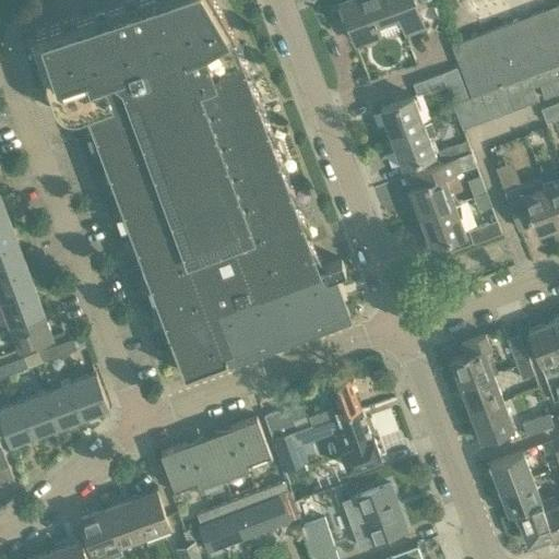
[(324,265),(316,251),(306,234),(304,235),(299,223),(302,221),(304,222),(305,222),(294,203),(292,204),(287,192),(292,190),(292,191),(293,191),(282,173),(280,173),(275,161),(280,159),(281,161),(282,161),(271,142),(269,142),(264,130),(269,129),(269,130),(270,130),(259,110),(257,111),(252,99),(257,98),(257,99),(259,98),(248,80),(246,81),(240,69),(245,68),(246,69),(247,68),(236,49),(234,50),(229,38),(234,37),(234,38),(237,36),(215,0),(128,0),(30,33),(54,105),(55,106),(56,108),(57,109),(60,113),(63,114),(67,116),(69,116),(72,117),(74,117),(76,117),(80,116),(86,114),(91,140),(92,140),(92,138),(97,135),(102,149),(99,150),(105,176),(106,176),(106,174),(110,173),(116,185),(114,186),(118,213),(119,212),(119,211),(125,209),(129,222),(127,223),(132,250),(133,249),(133,248),(139,246),(143,259),(141,260),(145,286),(147,286),(146,285),(152,283),(157,296),(155,297),(159,323),(161,323),(161,321),(166,320),(170,332),(168,333),(182,370),(227,353),(223,343),(229,340),(235,355),(349,312),(334,272),(345,268),(342,259),(324,265)]
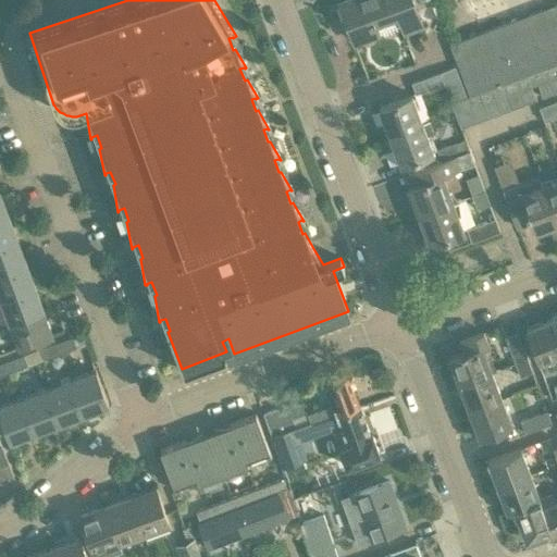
[(405,33),(422,26),(411,0),(347,0),(339,3),(354,41),(378,33),(373,23),(397,14),(405,33)]
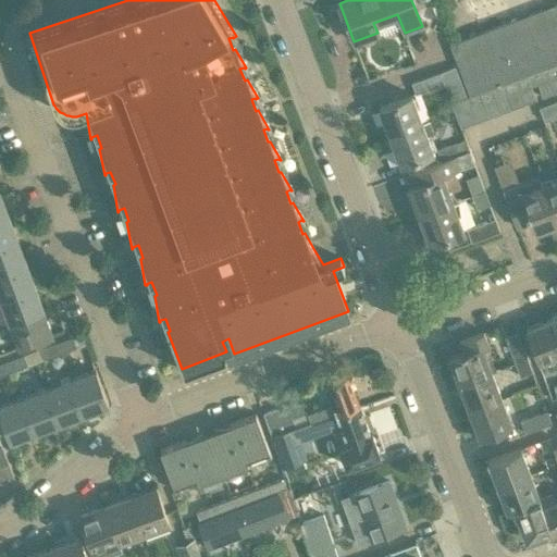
[(556,3),(450,44),(471,96),(480,93),(492,88),(503,85),(515,81),(530,75),(544,70),(556,64),(556,3)]
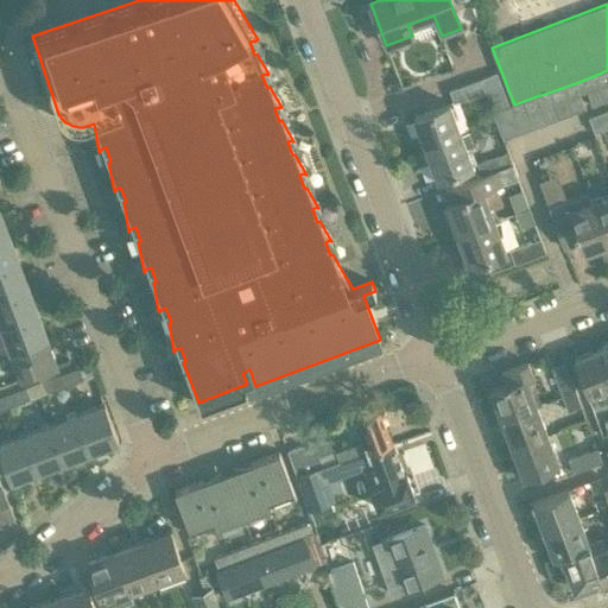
[(607,70),(594,76),(599,87),(607,83),(607,70)]
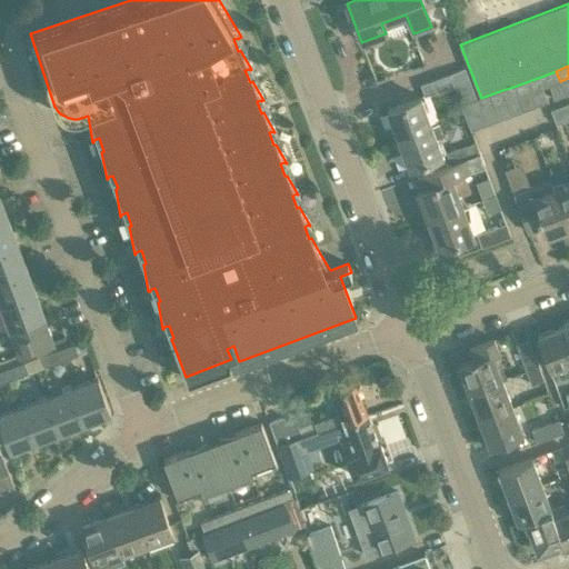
[(541,77),(546,88),(550,86),(560,81),(556,71),(541,77)]
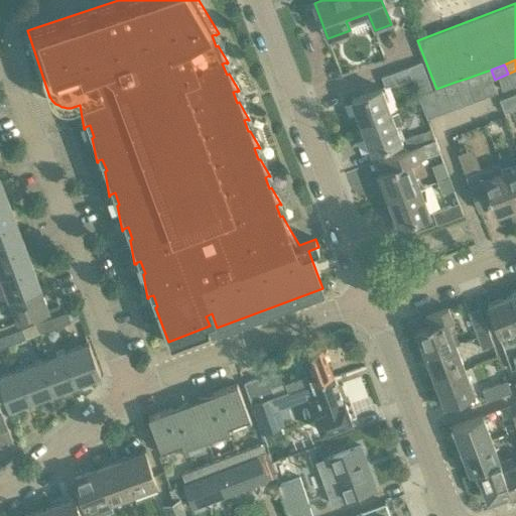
[(386,88),(411,79),(407,69),(382,78),(386,88)]
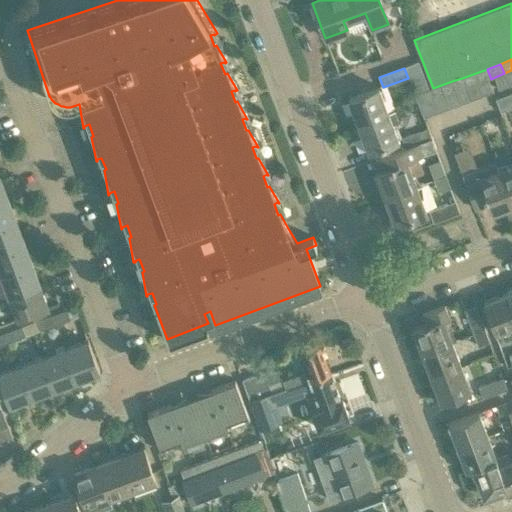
[(473,74),(477,83),(487,79),(487,80),(491,79),(487,69),(473,74)]
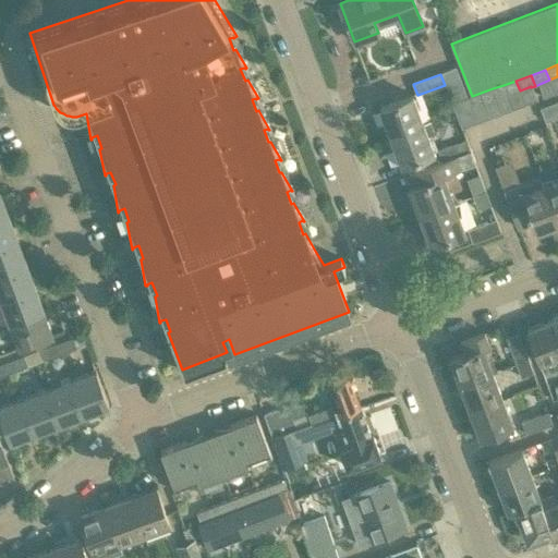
[(543,98),(554,94),(549,80),(540,84),(543,98)]
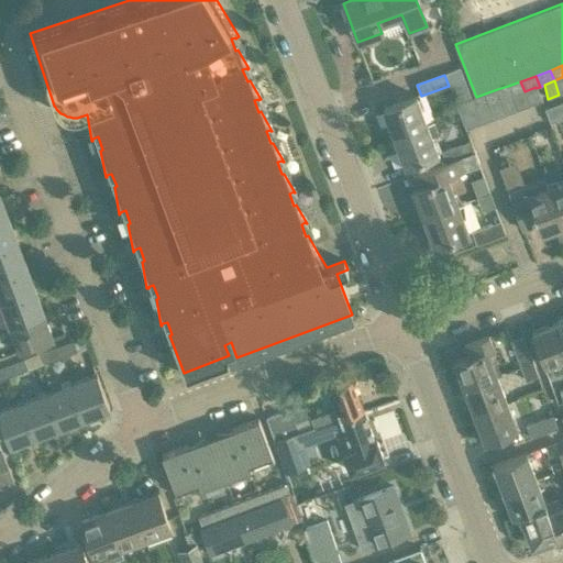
[(508,86),(518,110),(529,106),(525,91),(520,81),(508,86)]
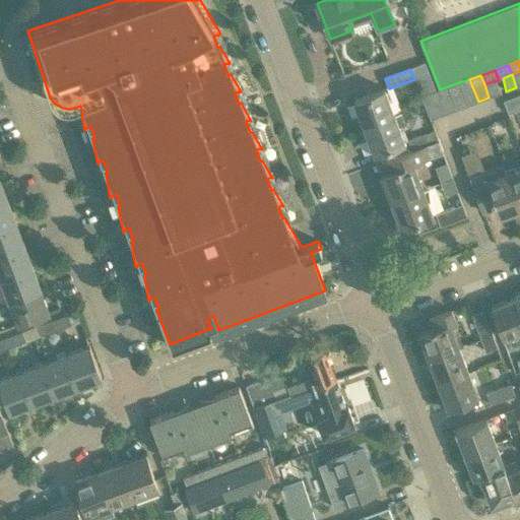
[(459,82),(467,106),(478,102),(469,79),(459,82)]
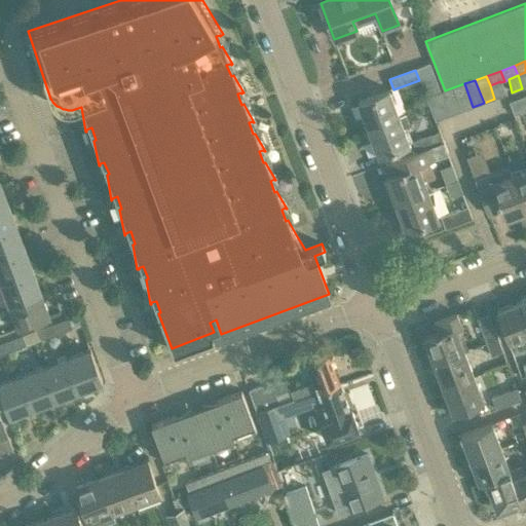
[(490,85),(494,99),(506,95),(500,82),(500,81),(490,85)]
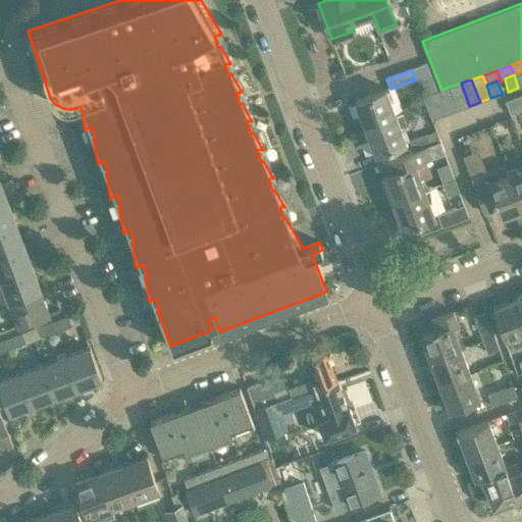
[(450,87),(458,110),(469,106),(461,83),(450,87)]
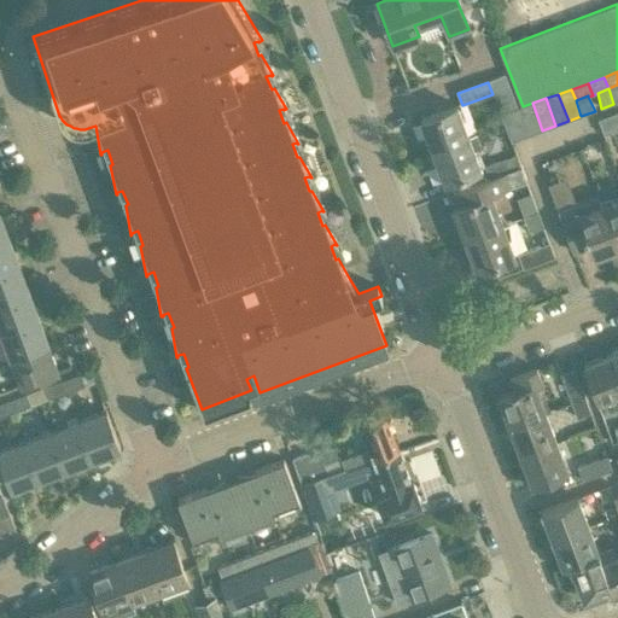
[(523,106),(519,108),(529,135),(542,130),(532,103),(523,106)]
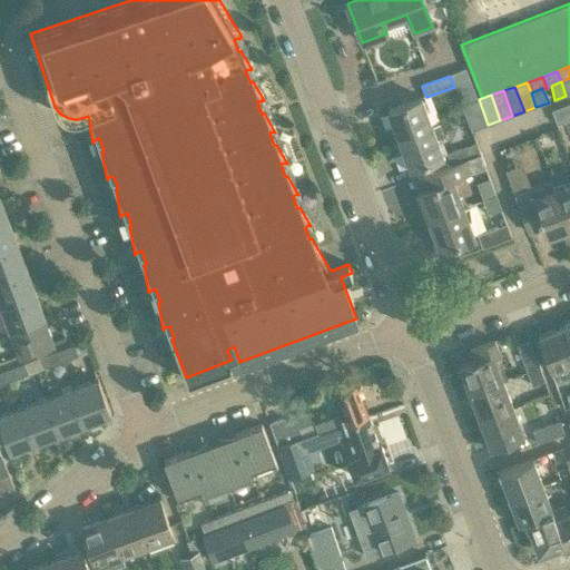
[(387,110),(400,139),(438,125),(438,124),(433,125),(422,97),(387,110)]
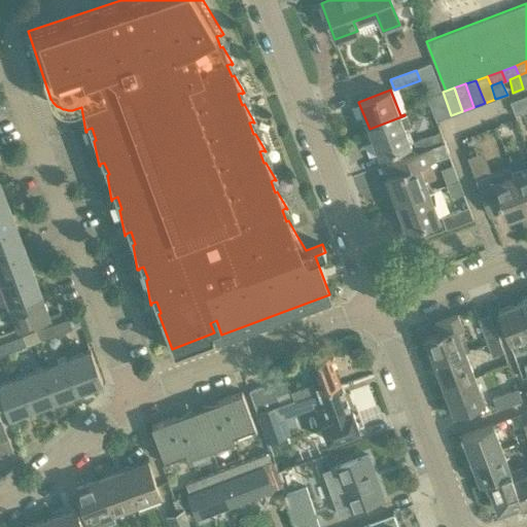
[(435,121),(436,120),(451,115),(443,92),(427,97),(426,98),(435,121)]
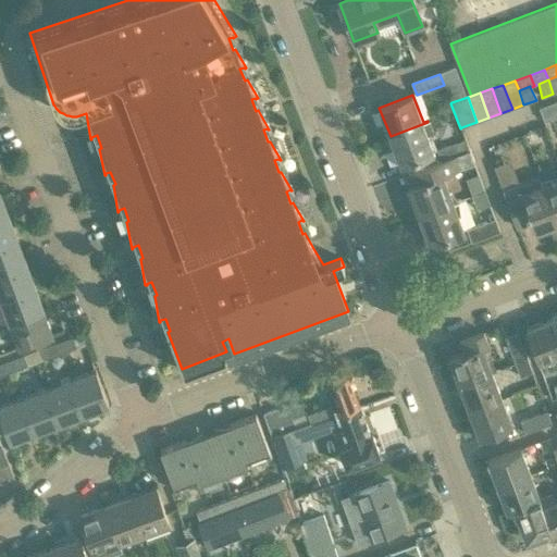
[(539,108),(544,122),(556,116),(556,101),(539,108)]
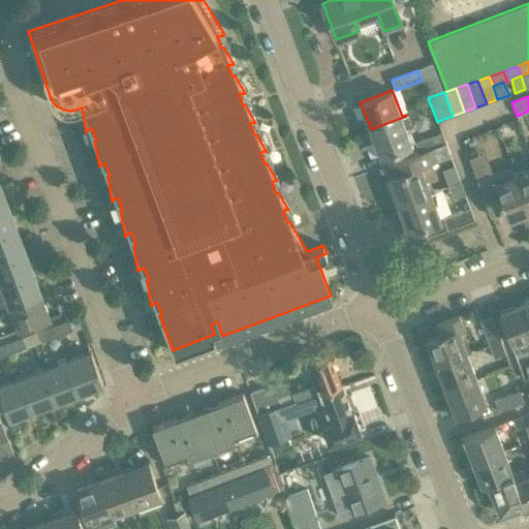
[(412,144),(406,127),(410,125),(406,116),(371,129),(380,156),(412,144)]
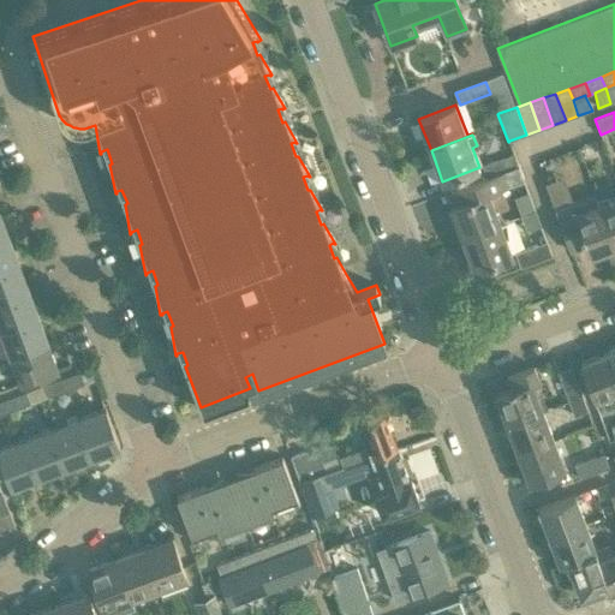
[(482,166),(487,178),(488,179),(519,167),(514,154),(482,166)]
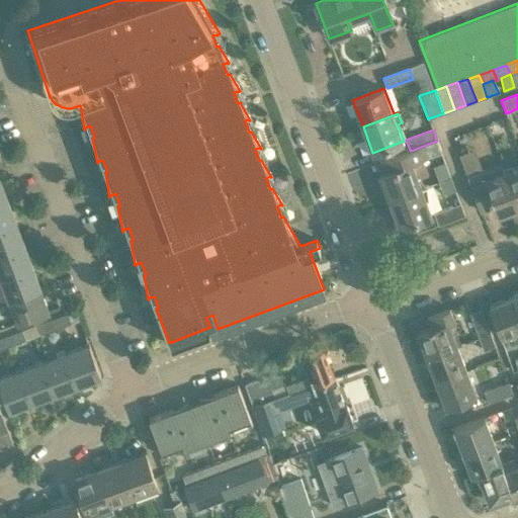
[(380,175),(391,201),(421,189),(411,164),(415,162),(415,163),(441,153),(437,141),(411,151),(410,150),(378,162),(382,174),(380,175)]
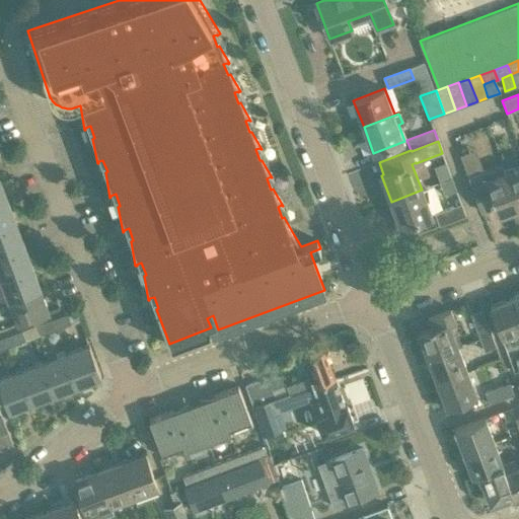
[(468,177),(479,208),(495,202),(499,214),(511,210),(516,222),(518,220),(518,209),(505,171),(503,165),(468,177)]
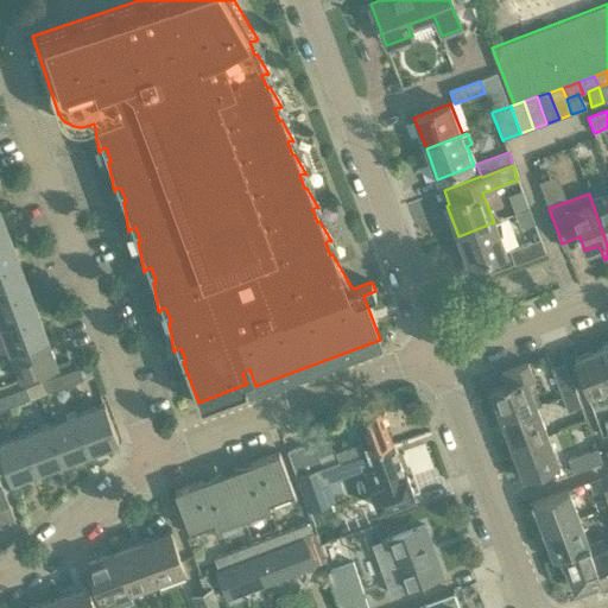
[(591,201),(607,245),(607,195),(591,201)]
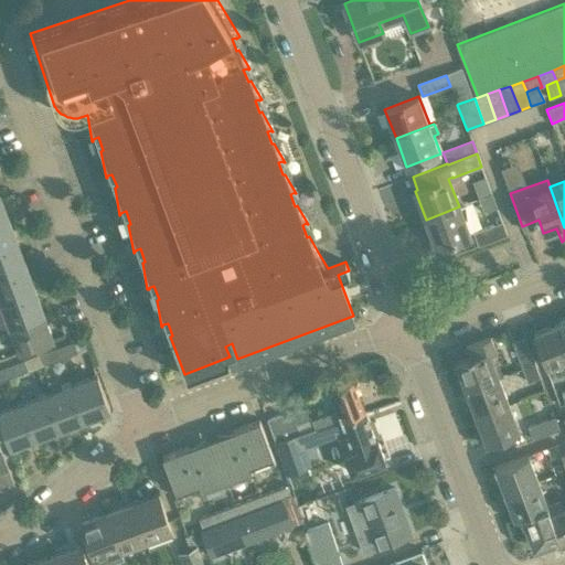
[(470,236),(459,206),(426,220),(437,248),(470,236)]
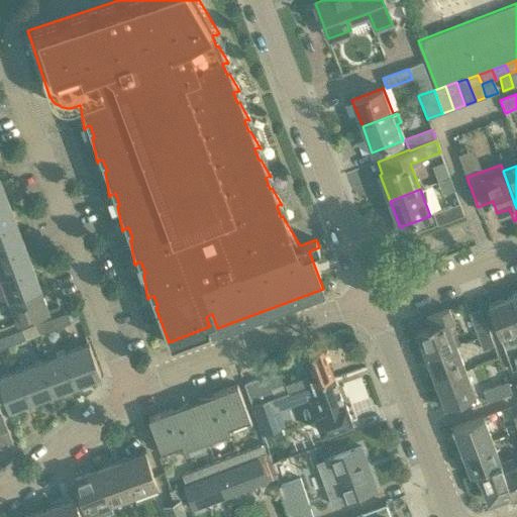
[(0,199),(0,225),(15,220),(6,197),(0,199)]
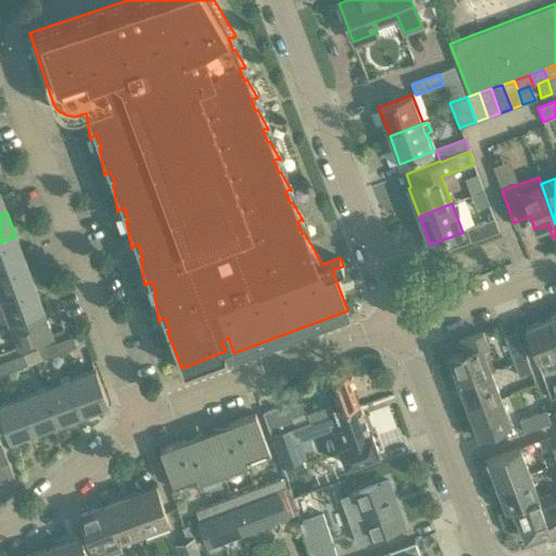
[(471,242),(500,231),(495,218),(466,230),(471,242)]
